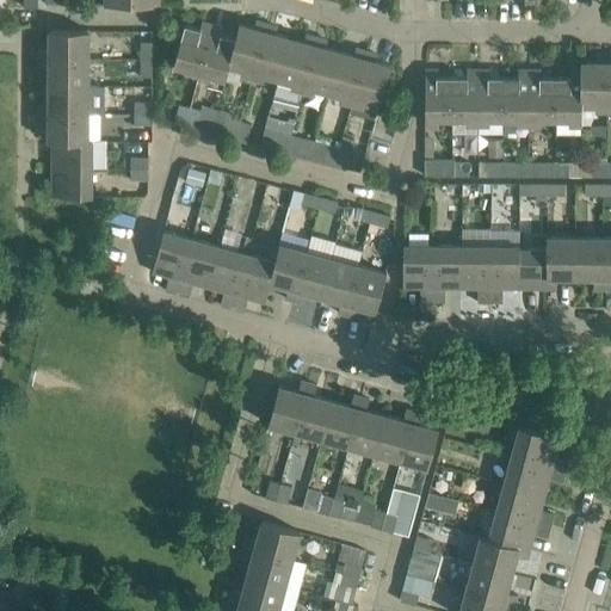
[(198,78),(213,25),(202,22),(201,29),(185,24),(174,66),(189,69),(187,74),(198,78)]
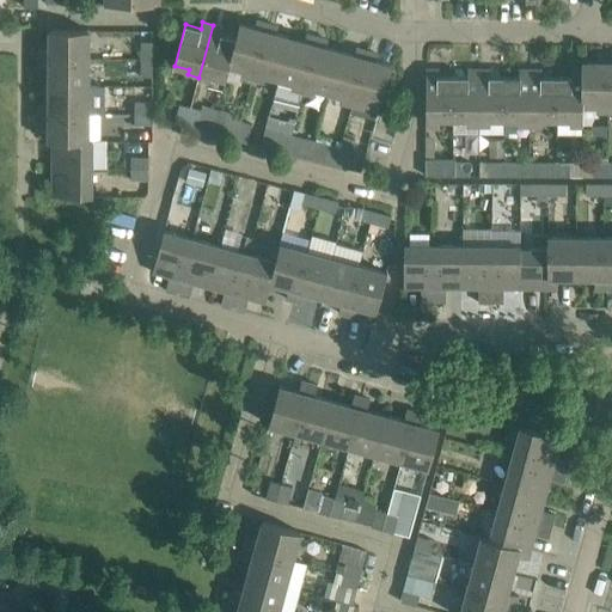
[(254,77),(268,24),(257,22),(255,28),(240,24),(236,38),(237,38),(230,66),(243,69),(242,74),(254,77)]
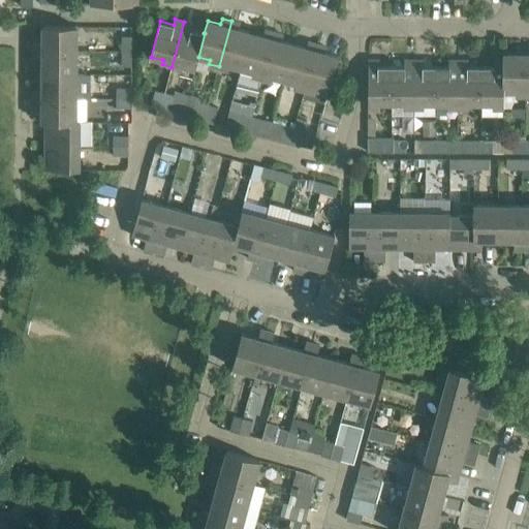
[(242,68),(251,32),(239,29),(241,24),(231,21),(219,66),(228,69),(229,65),(242,68)]
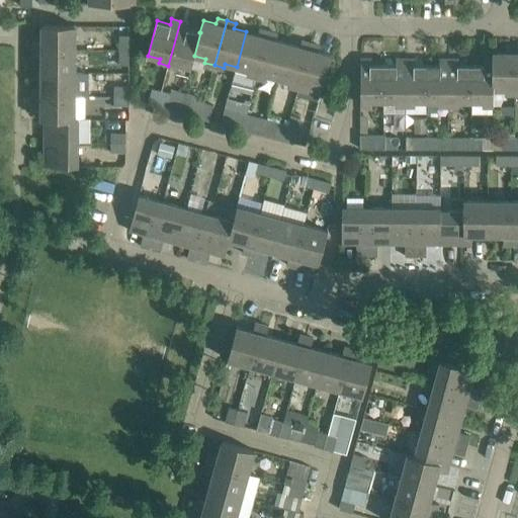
[(200,32),(199,32),(188,29),(189,23),(180,21),(168,66),(178,68),(179,65),(191,68),(194,56),(200,32)]
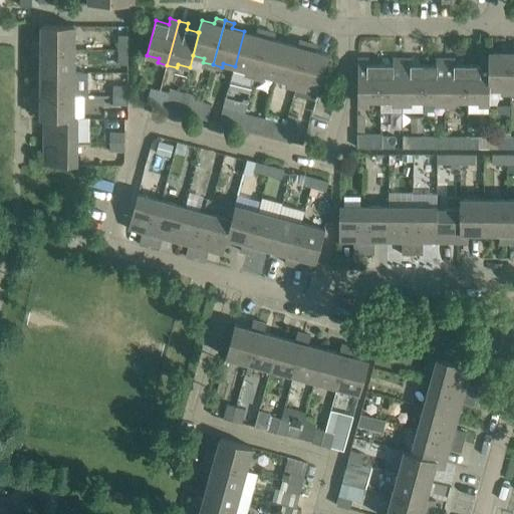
[(75,49),(75,26),(61,25),(41,25),(41,42),(32,42),(32,49),(75,49)]
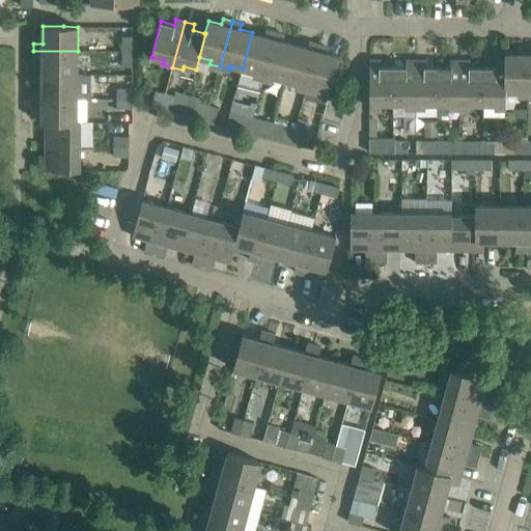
[(262,79),(275,33),(266,30),(264,36),(252,32),(243,68),(254,72),(253,76),(262,79)]
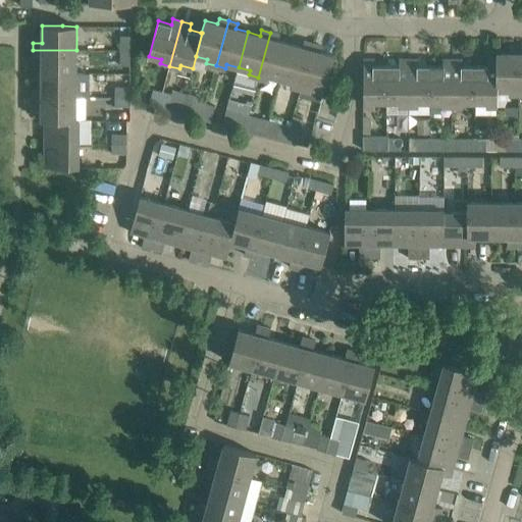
[(280,80),(291,44),(278,41),(279,35),(270,33),(258,77),(268,80),(269,75),(280,80)]
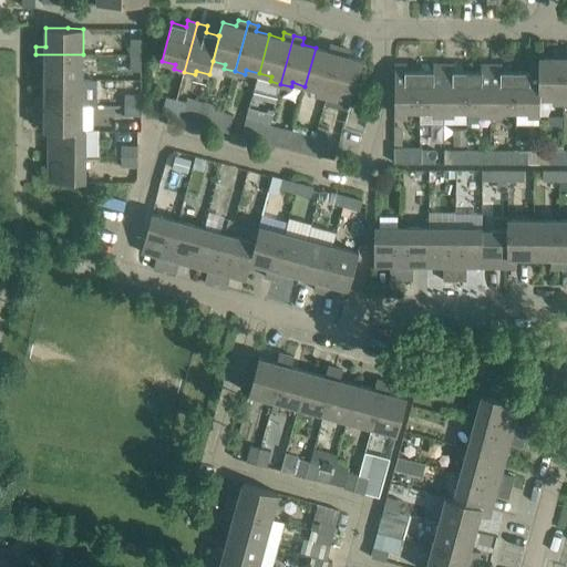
[(131,38),(131,54),(142,54),(142,39),(131,38)]
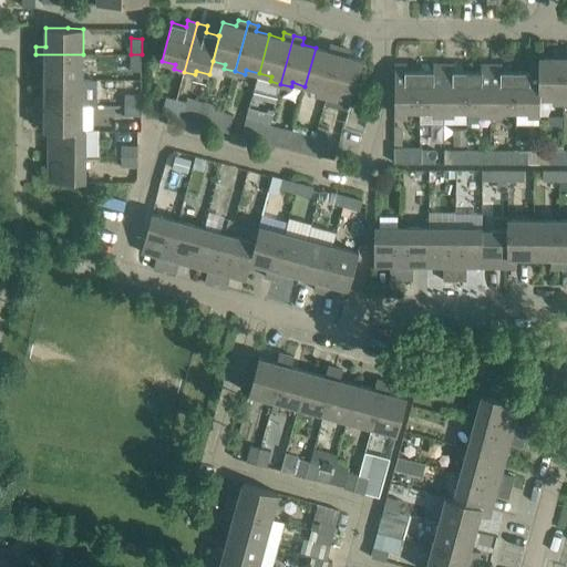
[(327,96),(340,48),(330,45),(328,51),(316,48),(305,86),(318,90),(316,93),(327,96)]
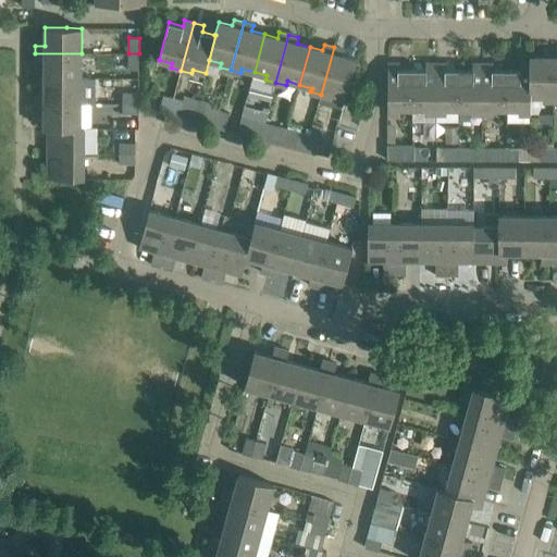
[(346,97),(356,59),(342,56),(344,49),(334,47),(321,95),(331,97),(332,94),(346,97)]
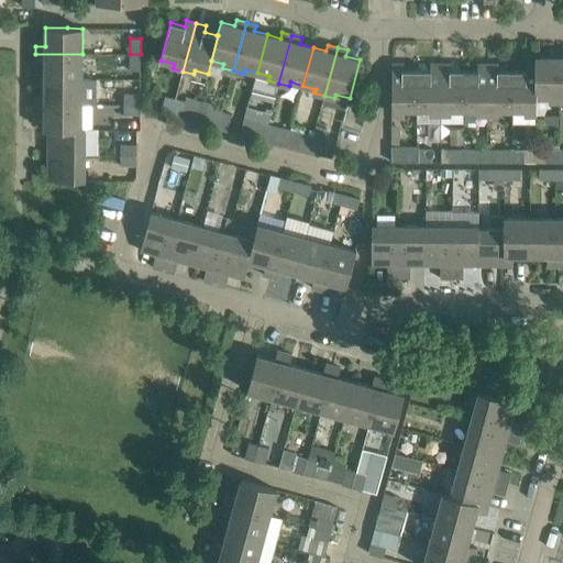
[(560,101),(560,51),(550,51),(550,57),(536,57),(536,65),(536,97),(538,97),(549,97),(550,101),(560,101)]
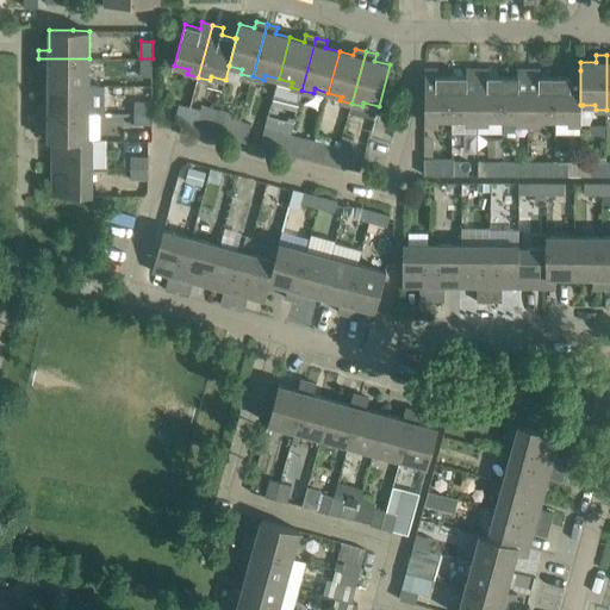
[(89,86),(89,58),(38,58),(38,67),(49,67),(49,86),(89,86)]
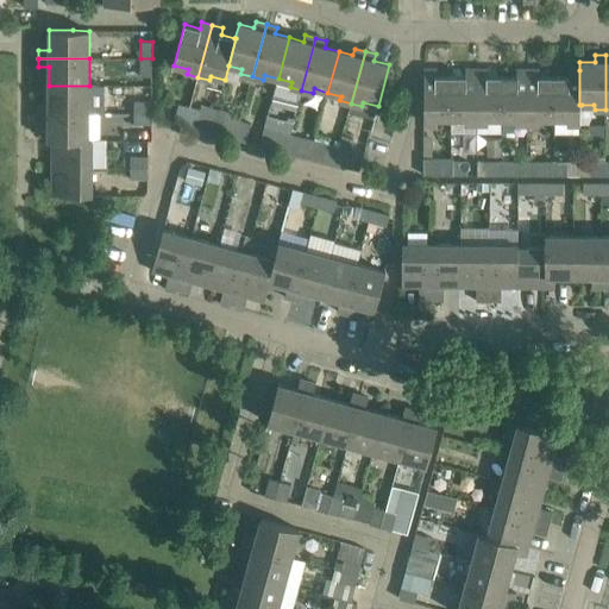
[(152,76),(152,58),(140,58),(140,76),(152,76)]
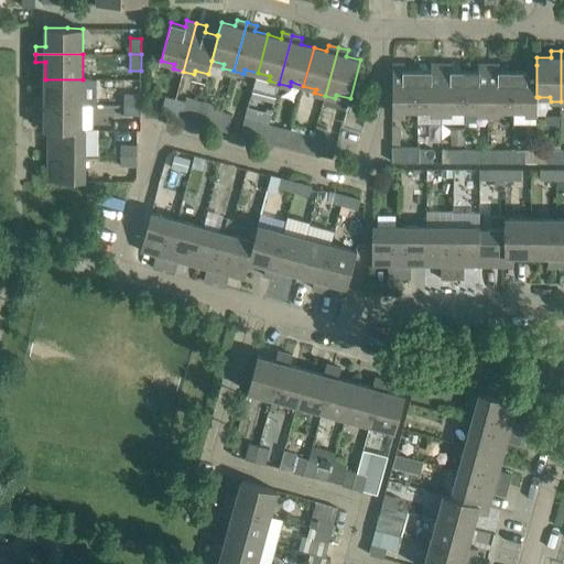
[(418,110),(418,71),(404,71),(404,64),(393,64),(392,115),(404,115),(404,110),(418,110)]
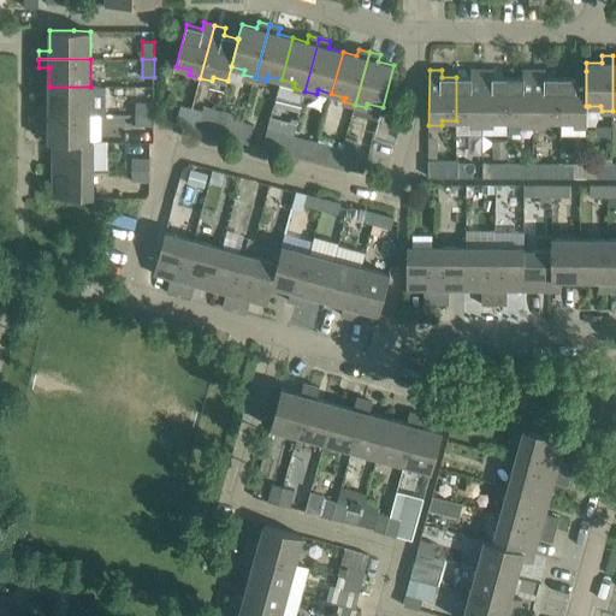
[(481,124),(483,70),(471,70),(471,77),(456,77),(456,120),(471,120),(471,124),(481,124)]
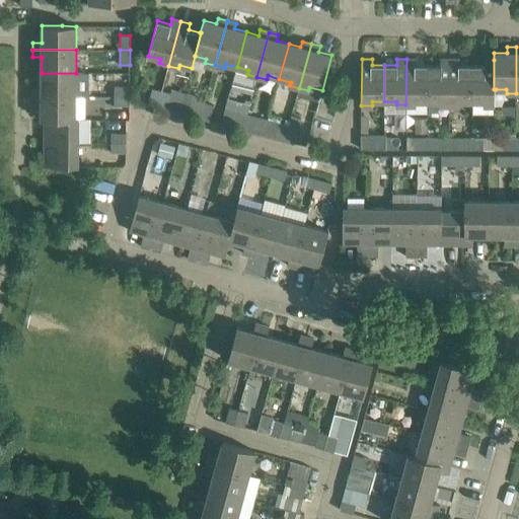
[(428,101),(428,65),(416,65),(416,60),(406,59),(405,104),(417,104),(417,101),(428,101)]
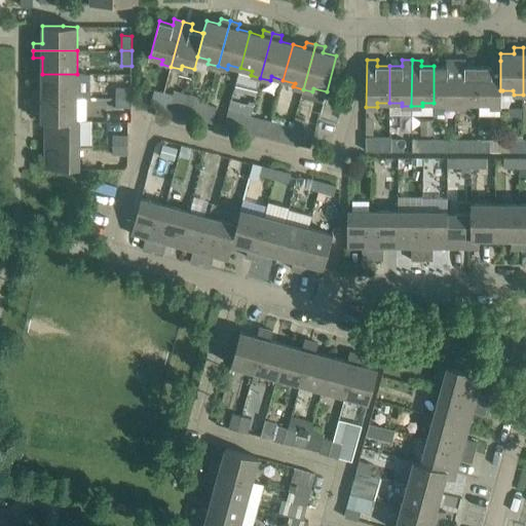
[(455,107),(456,61),(446,61),(446,66),(434,66),(434,103),(447,103),(447,107),(455,107)]
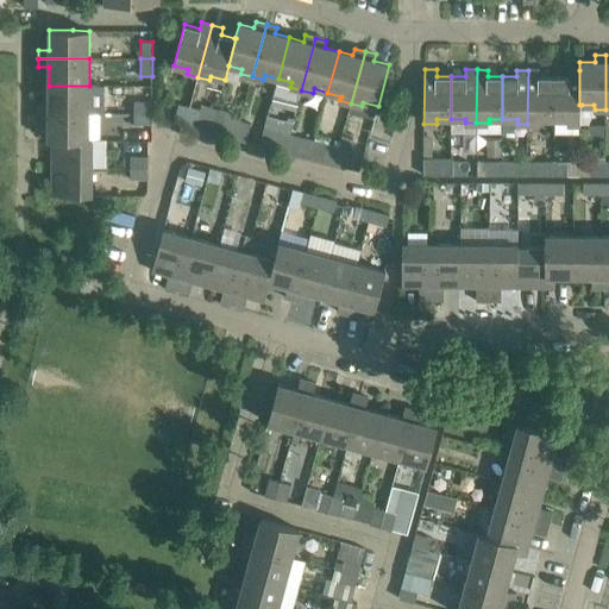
[(553,119),(553,77),(539,77),(539,70),(528,70),(527,124),(540,124),(540,119),(553,119)]
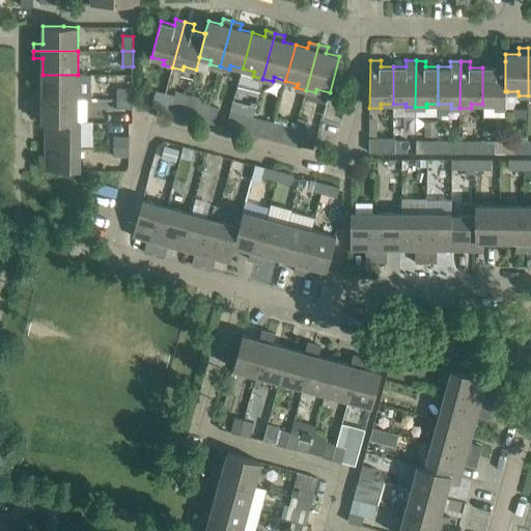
[(505,61),(496,61),(496,67),(482,67),(482,104),(496,104),(496,108),(506,108),(507,91),(505,91),(505,61)]
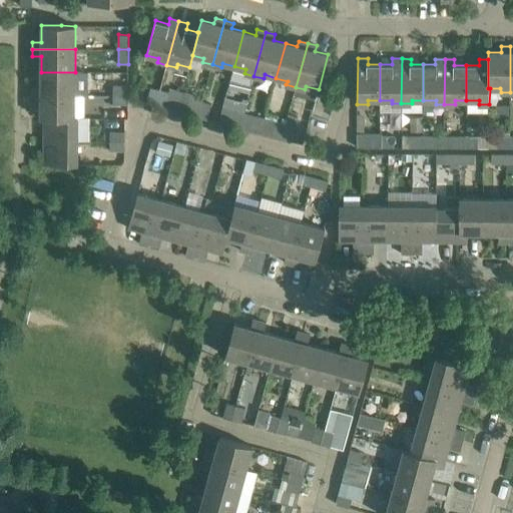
[(74,95),(75,72),(41,72),(41,88),(32,88),(32,95),(74,95)]
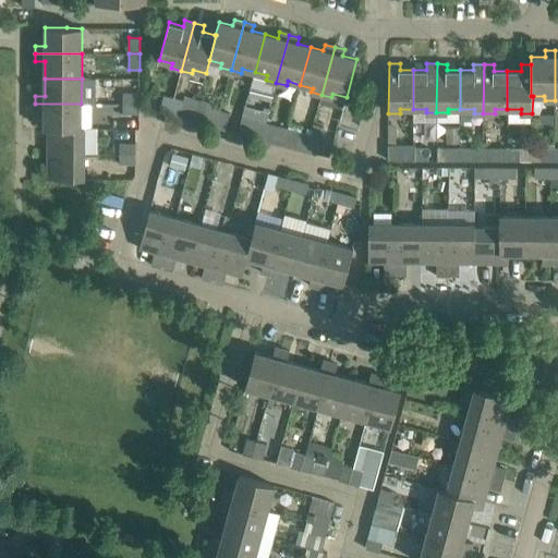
[(123,94),(123,104),(140,104),(140,94),(123,94)]
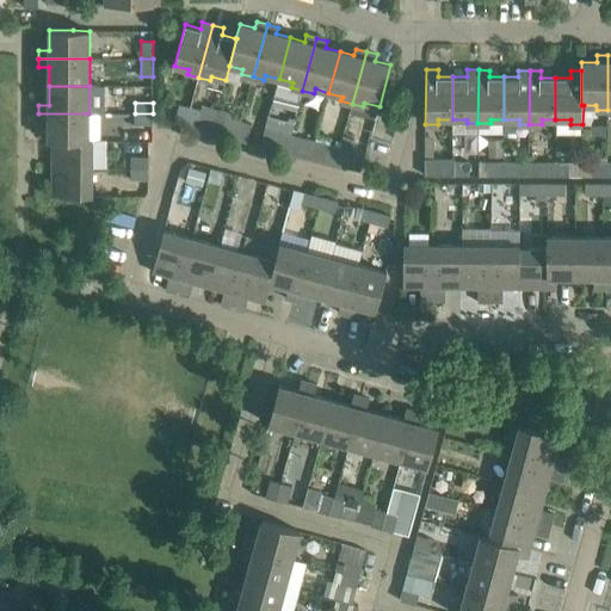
[(185,127),(190,107),(179,104),(174,123),(185,127)]
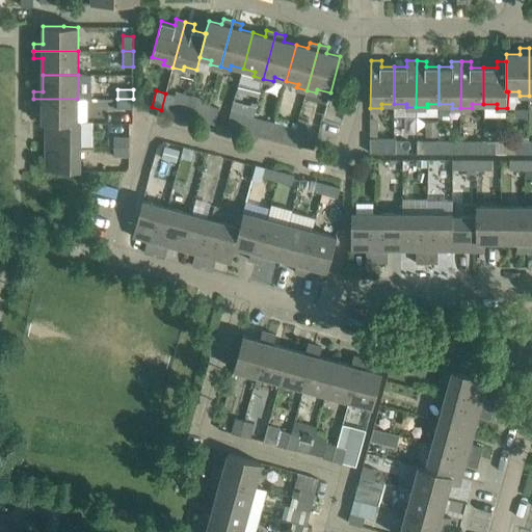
[(170,112),(176,96),(165,94),(161,110),(170,112)]
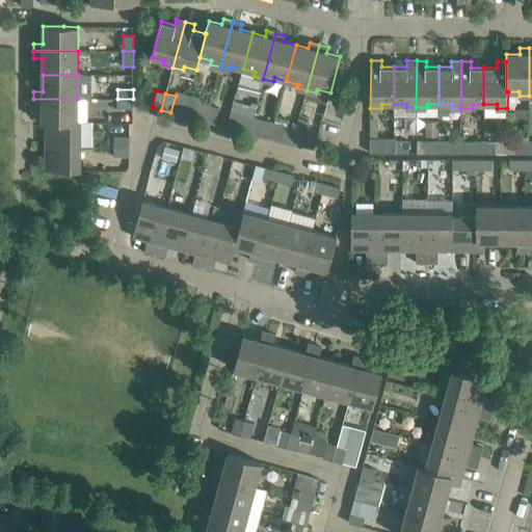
[(77,123),(77,122),(77,99),(33,99),(33,106),(43,106),(42,123),(46,123),(77,123)]
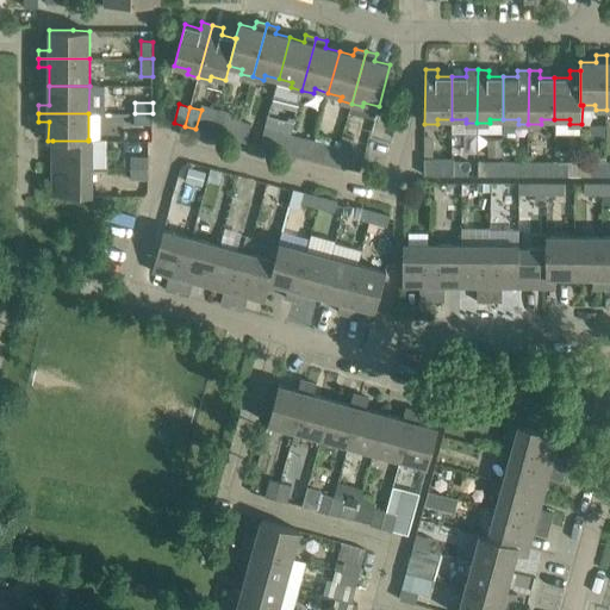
[(151,125),(153,113),(135,113),(135,124),(151,125)]
